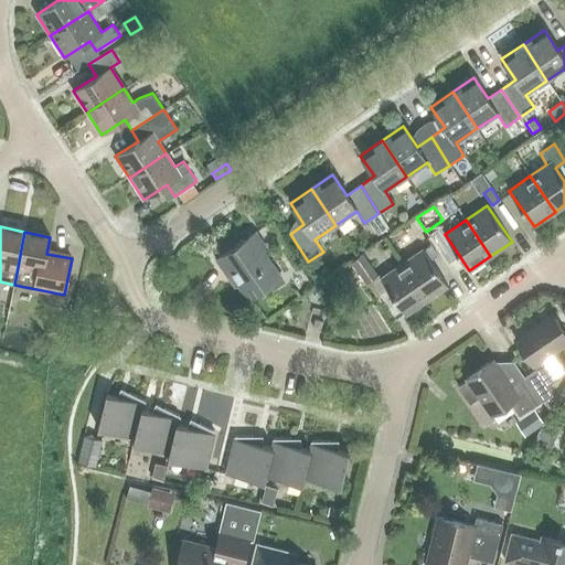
[(262,251),(265,248),(254,233),(216,259),(230,278),(233,276),(249,299),(259,291),(264,292),(279,277),(262,251)]
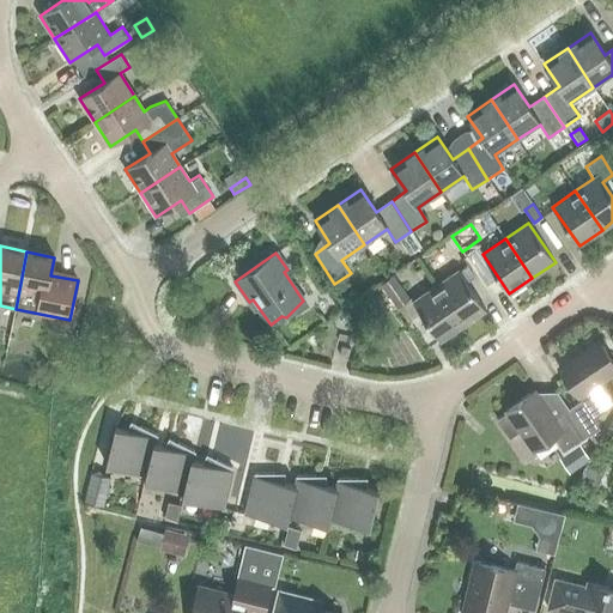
[(462,326),(485,310),(459,271),(435,286),(462,326)]
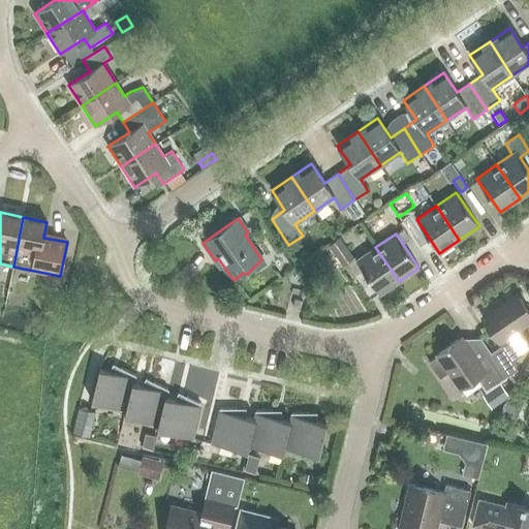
[(353,257),(338,237),(327,245),(341,266),(353,257)]
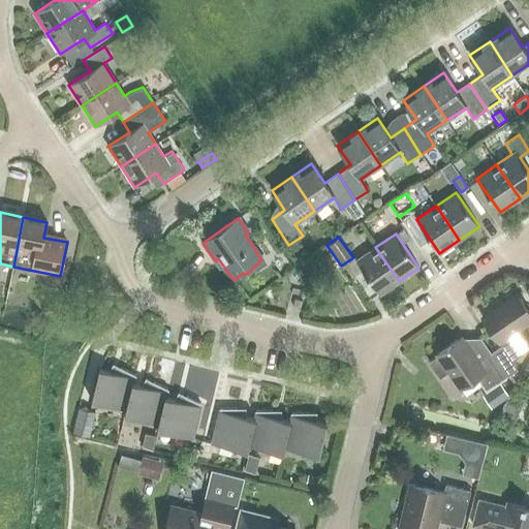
[(379,294),(399,281),(375,247),(355,260),(379,294)]
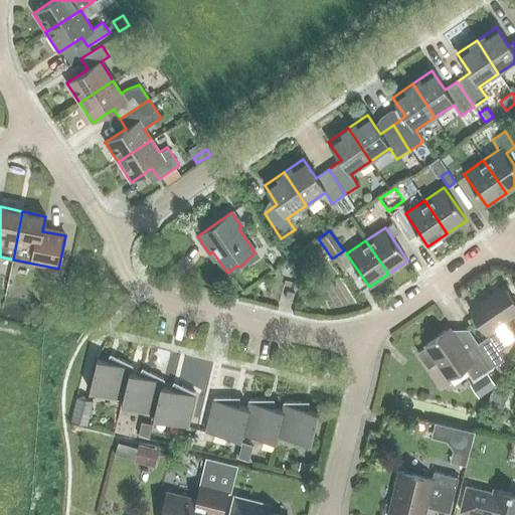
[(493,327),(514,312),(514,304),(503,287),(469,310),(485,333),(488,338),(478,344),(493,368),(503,361),(498,353),(506,347),(493,327)]
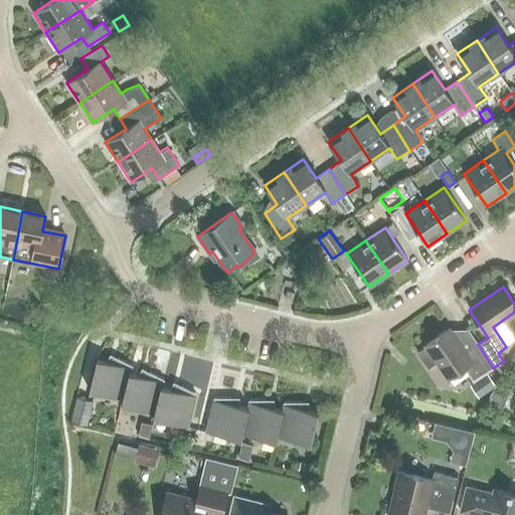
[(493,368),(478,344),(465,353),(449,329),(424,345),(426,347),(417,353),(427,368),(438,362),(448,379),(464,368),(472,382),(486,373),(493,368)]
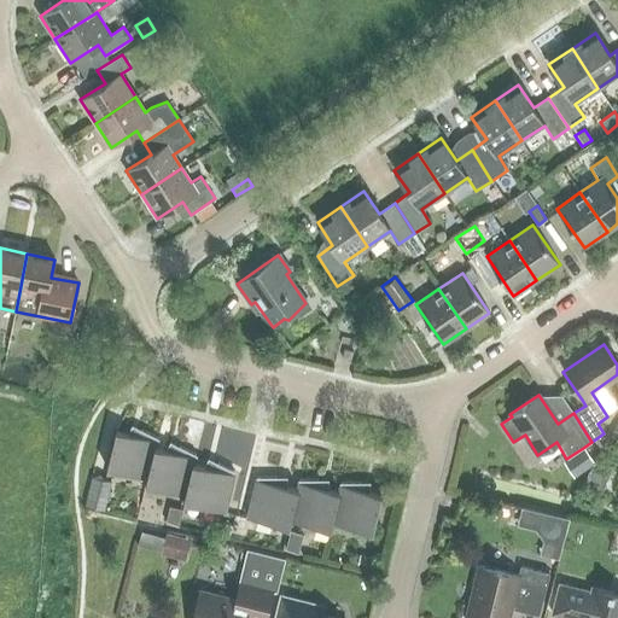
[(153,448),(156,448),(158,438),(141,430),(138,436),(116,431),(106,470),(146,479),(153,448)]
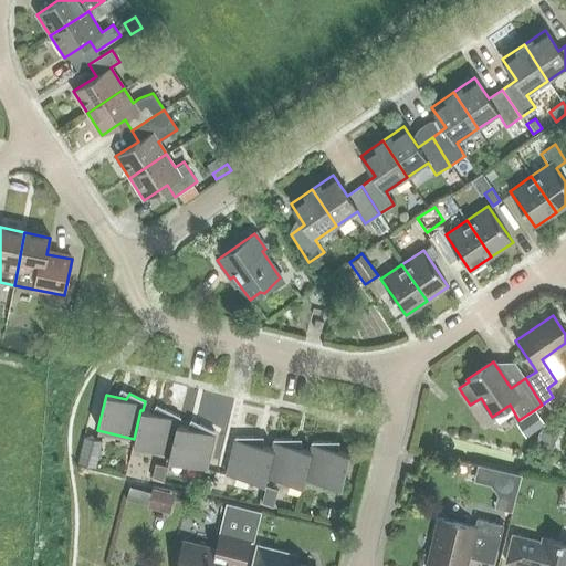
[(176,426),(177,426),(179,417),(165,409),(161,415),(143,410),(140,410),(134,439),(133,446),(169,454),(176,426)]
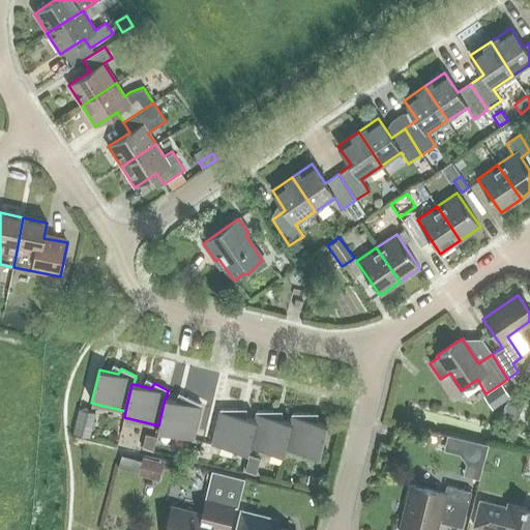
[(500,384),(486,393),(481,395),(491,409),(509,398),(500,384)]
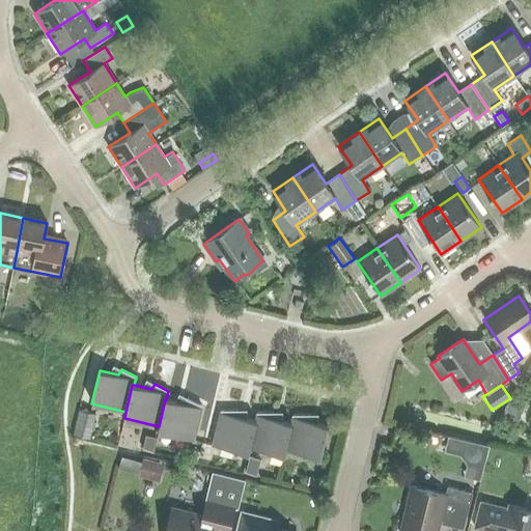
[(157,432),(193,441),(201,406),(187,398),(185,403),(166,399),(165,399),(159,426),(157,432)]
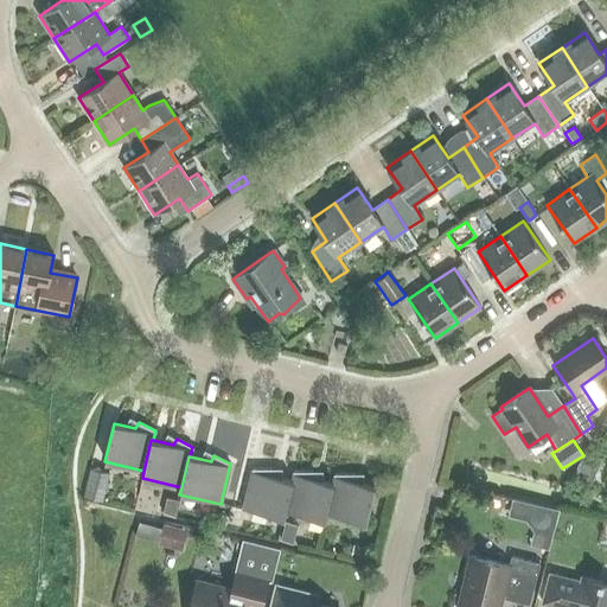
[(594,460),(583,457),(576,477),(587,480),(594,460)]
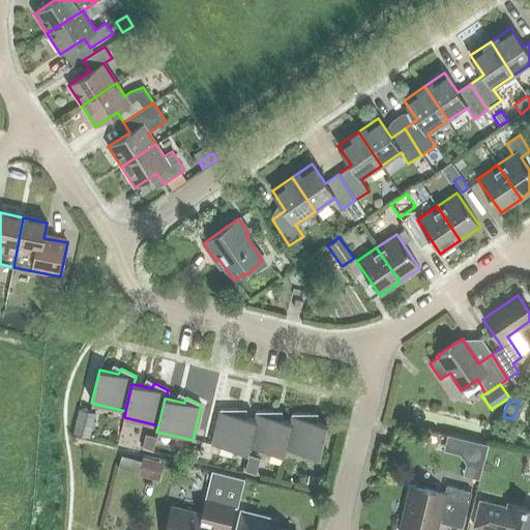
[(94,413),(77,409),(71,434),(88,438),(94,413)]
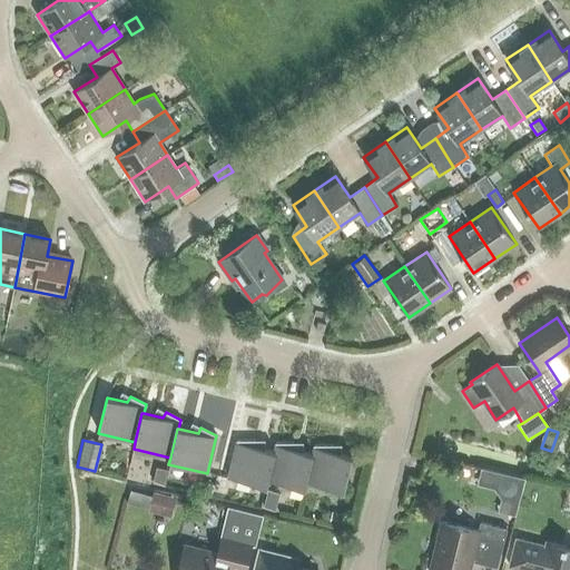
[(275,452),(274,452),(255,448),(255,440),(237,440),(228,478),(266,488),(268,481),(275,452)]
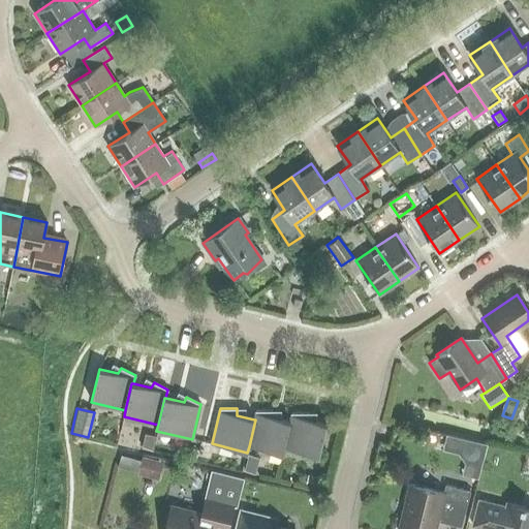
[(291,422),(289,422),(272,417),(272,410),(256,411),(254,419),(255,419),(249,446),(283,455),(284,448),(291,422)]
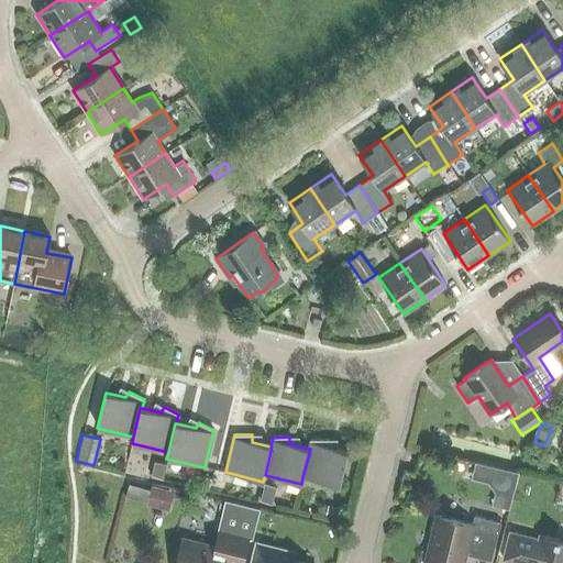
[(302,477),(339,486),(348,451),(328,446),(328,440),(310,440),(308,449),(310,449),(302,477)]
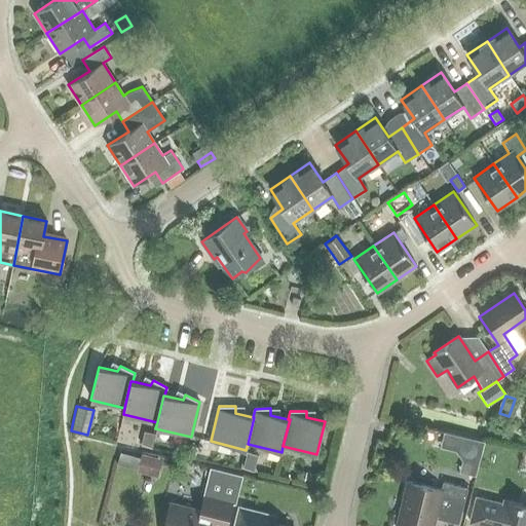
[(154,433),(143,430),(139,446),(150,448),(154,433)]
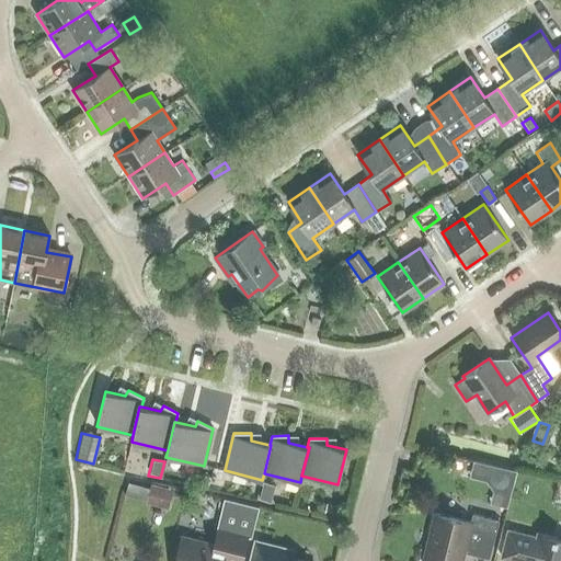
[(488,483),(492,490),(499,491),(504,488),(506,481),(502,476),(495,473),(490,477),(488,483)]
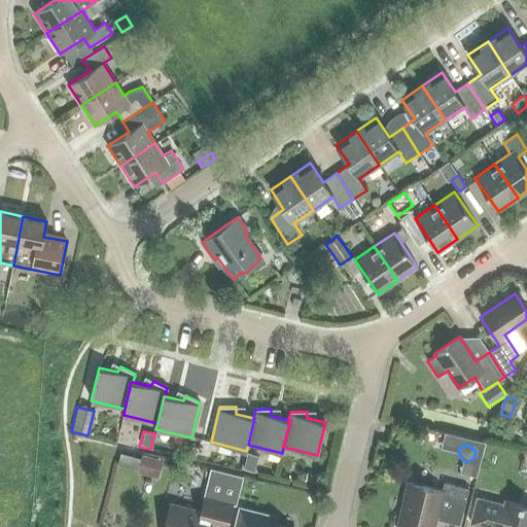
[(140,458),(119,452),(116,464),(137,469),(140,458)]
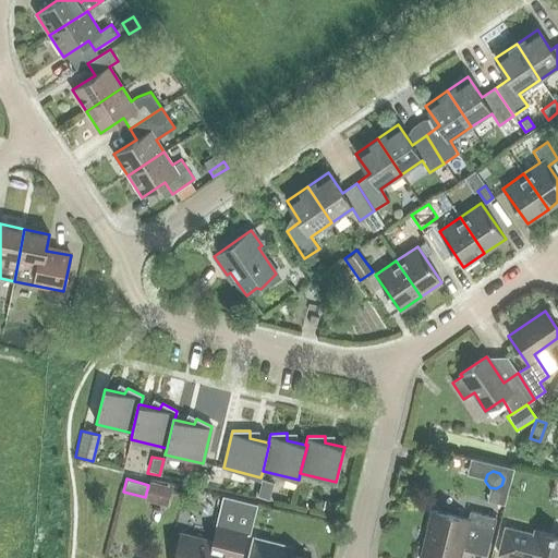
[(263,478),(258,497),(270,499),(274,482),(263,478)]
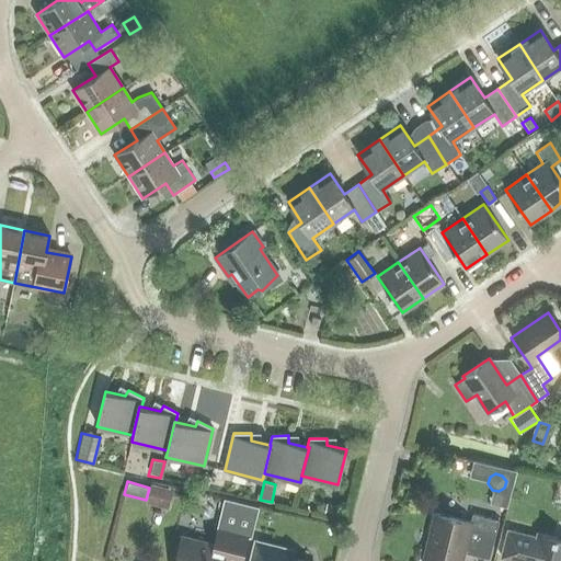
[(172,489),(150,483),(145,502),(167,507),(172,489)]
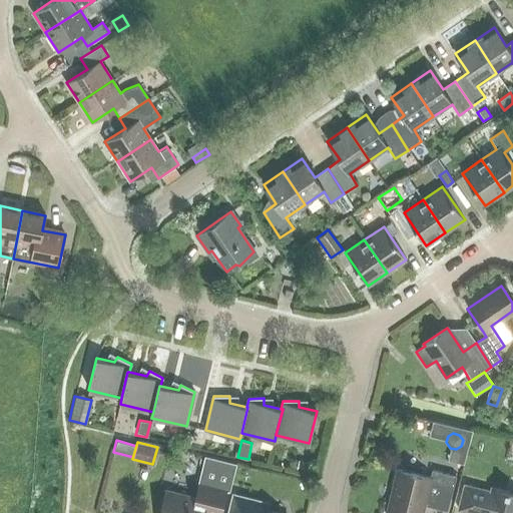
[(311,463),(298,459),(295,469),(309,473),(311,463)]
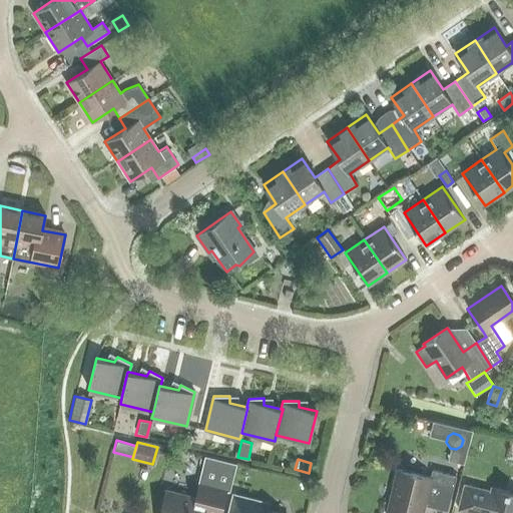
[(387,512),(422,512),(424,505),(447,511),(456,476),(432,470),(430,478),(398,470),(387,512)]
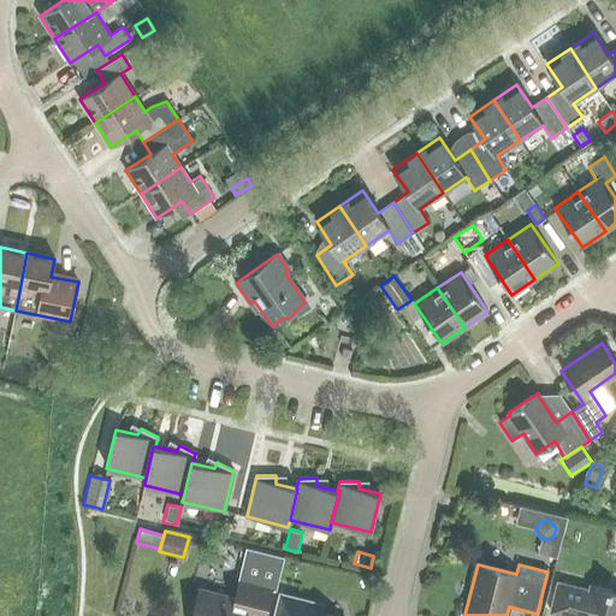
[(193,615),(243,615),(244,615),(264,615),(272,588),(240,580),(235,599),(200,590),(193,615)]
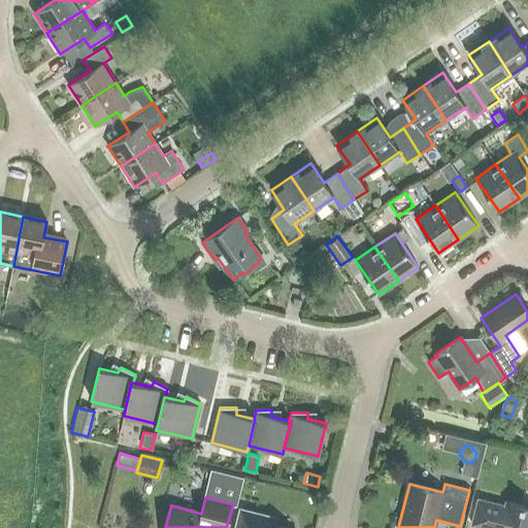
[(527,527),(527,507),(505,502),(504,506),(477,499),(471,525),(485,527),(527,527)]
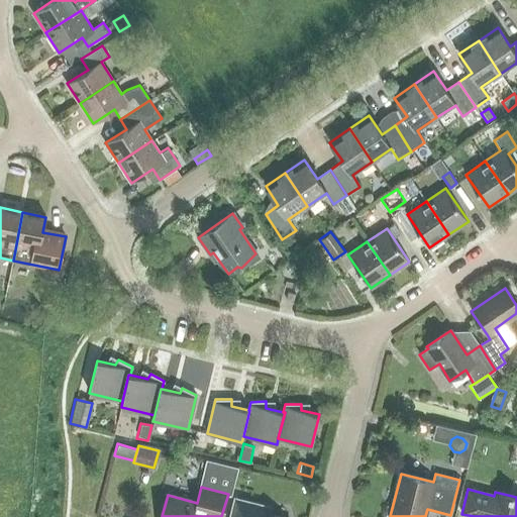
[(275,516),(268,515),(270,507),(235,499),(230,516),(275,516)]
